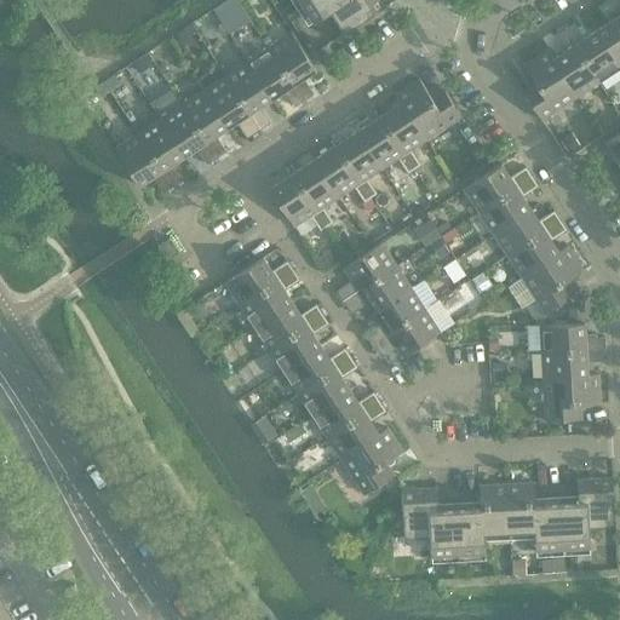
[(228,0),(225,3),(214,10),(228,30),(248,16),(237,0),(228,0)]
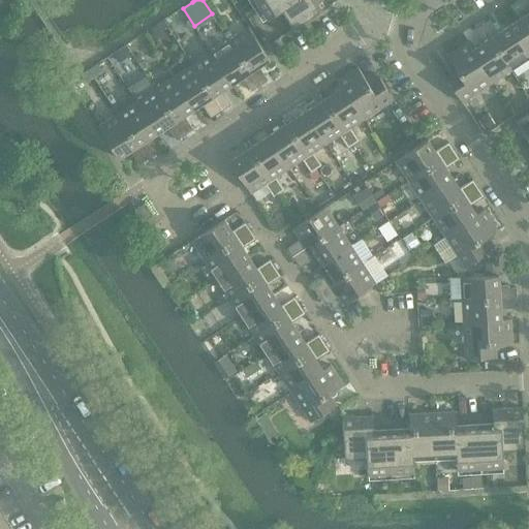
[(255,0),(269,20),(283,10),(294,29),(329,7),(324,0),(255,0)]
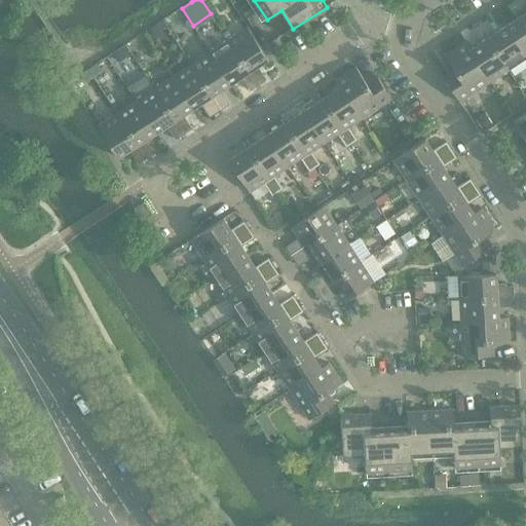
[(525,0),(517,0),(517,1),(523,10),(525,7),(525,0)]
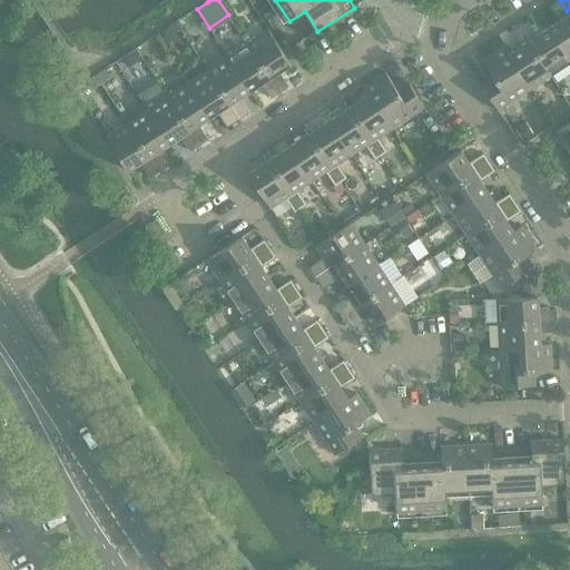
[(567,11),(560,1),(550,7),(556,13),(560,15),(567,11)]
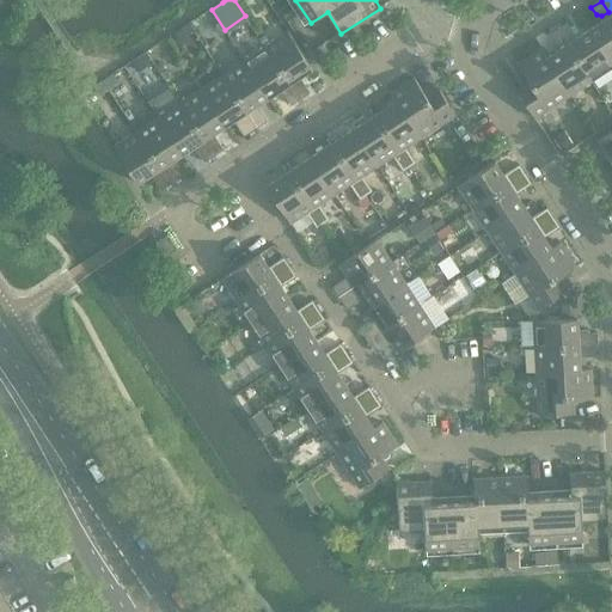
[(611,17),(589,30),(611,65),(611,17)]
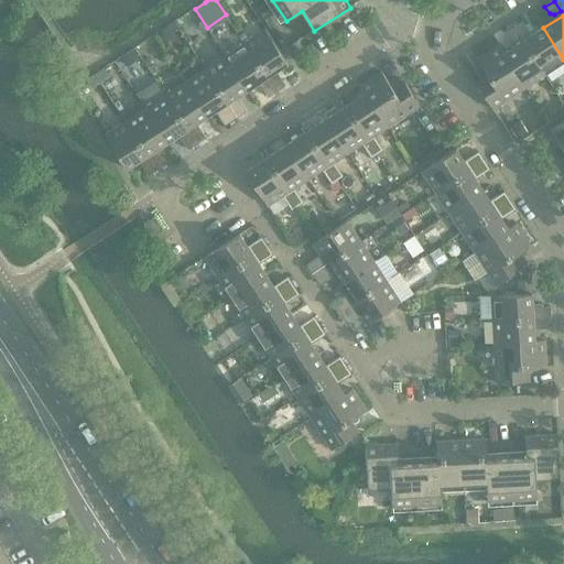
[(513,26),(523,41),(545,75),(563,63),(563,60),(543,28),(532,35),(523,21),(513,26)]
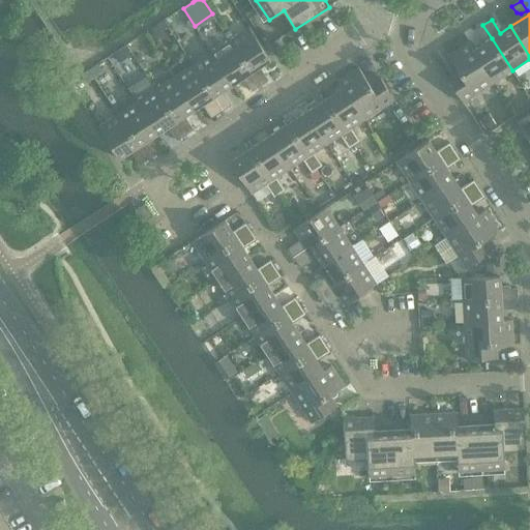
[(163,21),(151,29),(155,36),(168,28),(163,21)]
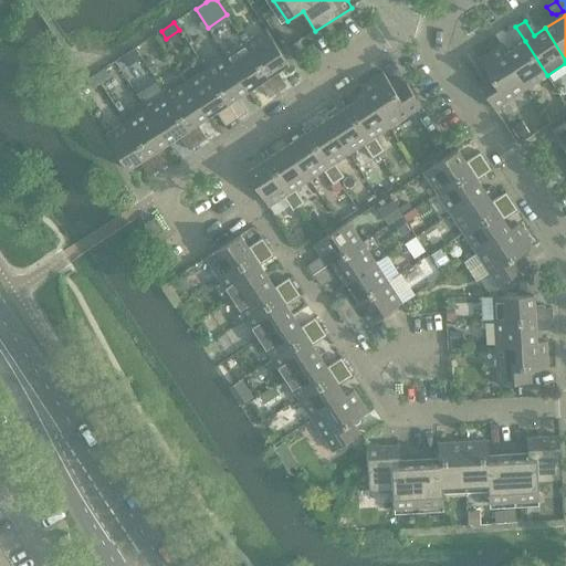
[(516,48),(506,54),(505,54),(527,88),(547,75),(525,41),(515,27),(506,33),(516,48)]
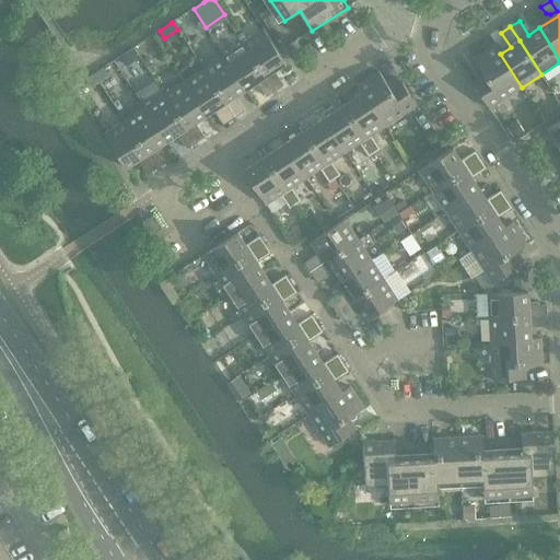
[(244,43),(266,77),(276,91),(284,85),(275,71),(287,63),(265,30),(244,43)]
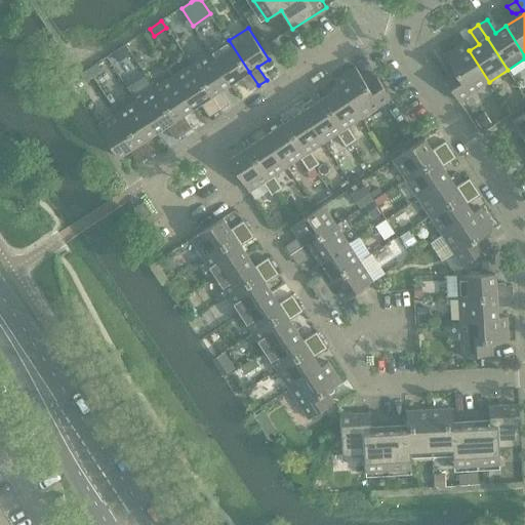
[(241,78),(244,82),(250,91),(258,85),(249,72),(229,40),(210,52),(231,84),(241,78)]
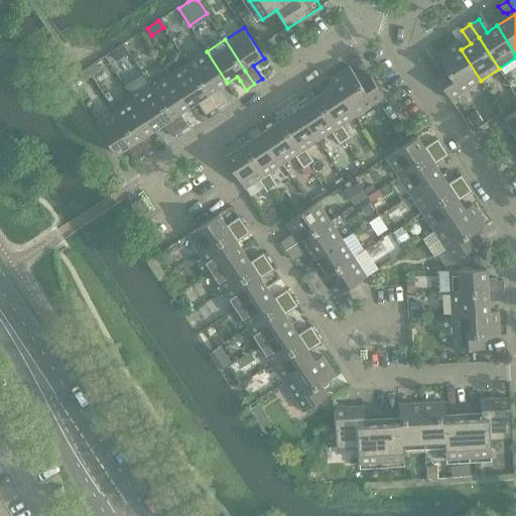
[(461,49),(462,49),(457,41),(436,54),(445,69),(435,76),(452,101),(481,81),(461,49)]
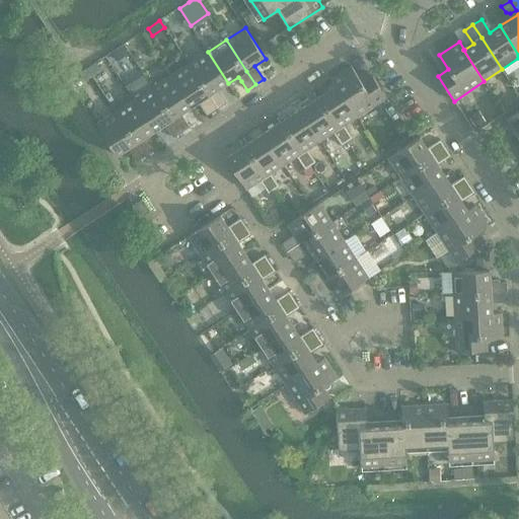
[(123,46),(112,53),(116,60),(127,53),(123,46)]
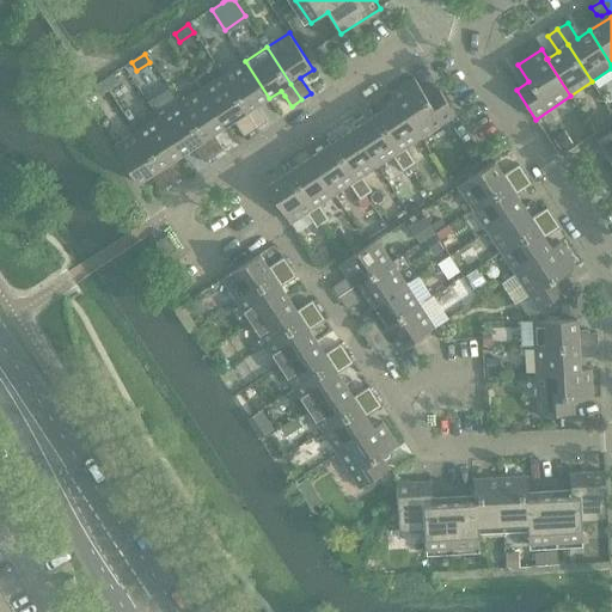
[(245,61),(224,75),(248,112),(258,128),(268,122),(263,114),(258,112),(258,108),(257,106),(269,98),(245,61)]
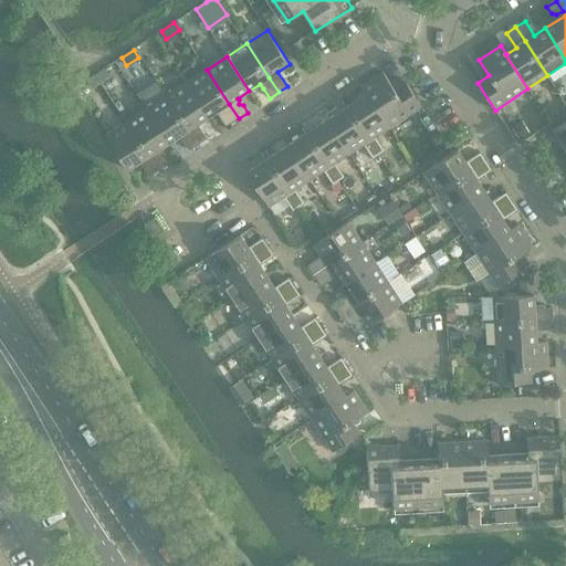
[(105,69),(95,74),(100,82),(109,75),(105,69)]
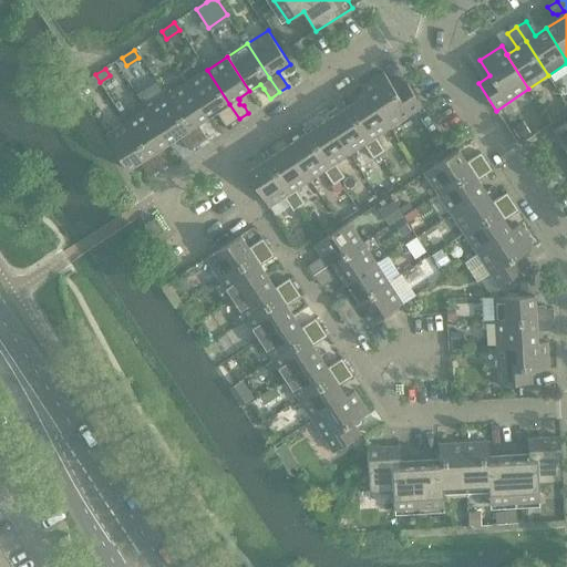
[(220,110),(224,114),(230,124),(239,119),(229,104),(207,70),(187,83),(209,117),(220,110)]
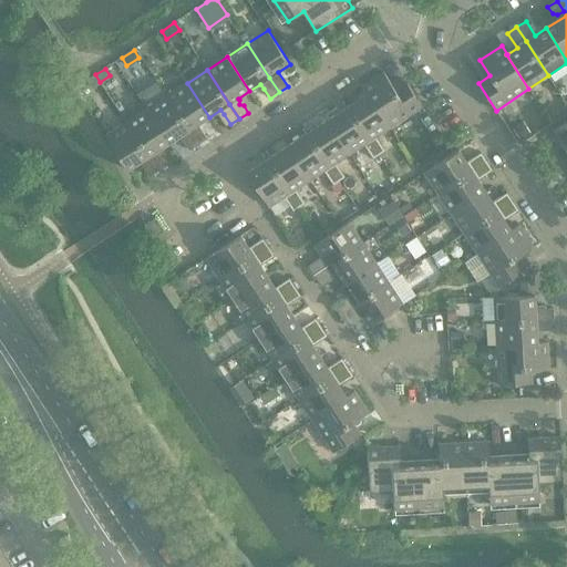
[(362,86),(367,94),(368,94),(391,129),(423,106),(405,80),(393,88),(384,72),(362,86)]
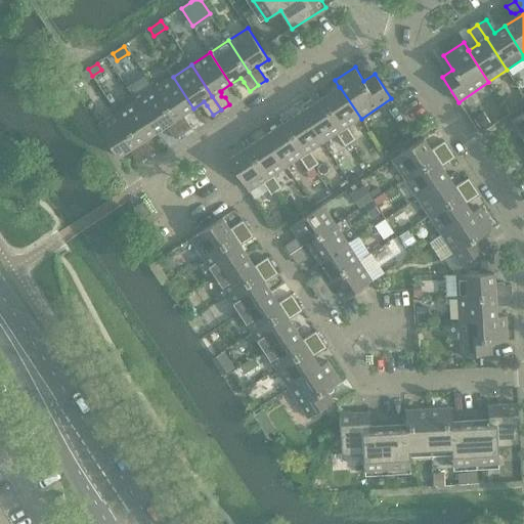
[(87,70),(81,74),(86,83),(93,78),(87,70)]
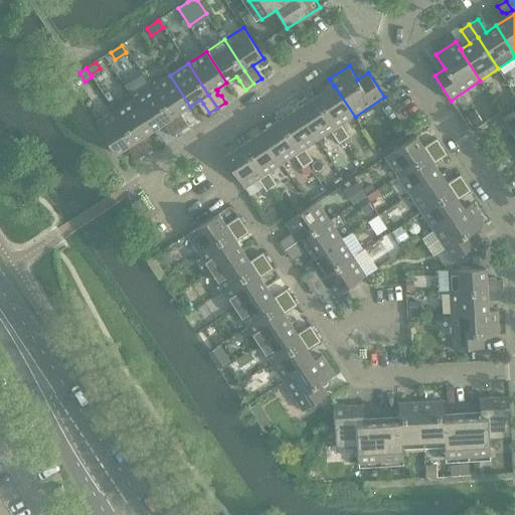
[(189,127),(180,113),(190,107),(170,75),(152,88),(172,119),(175,123),(181,132),(189,127)]
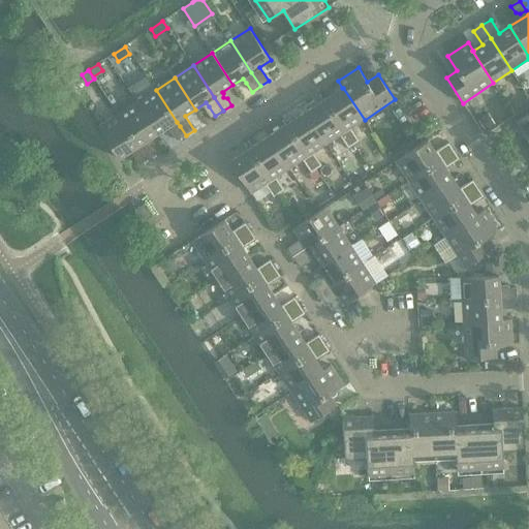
[(343,88),(342,88),(324,100),(346,132),(351,128),(365,120),(343,88)]
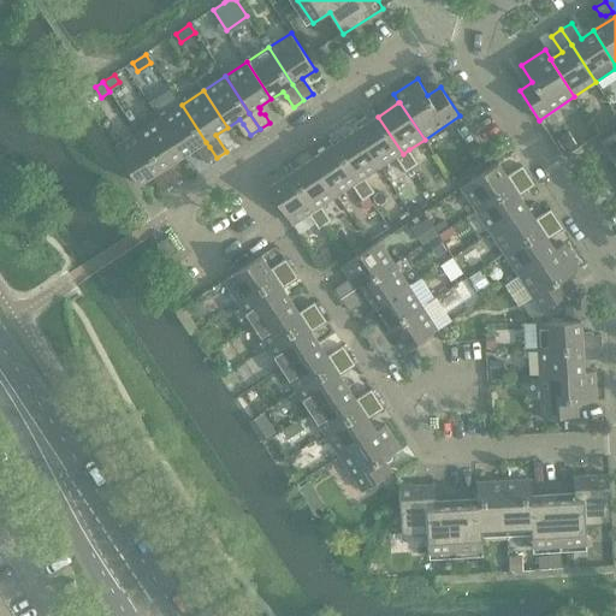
[(182,105),(160,118),(184,157),(206,142),(182,105)]
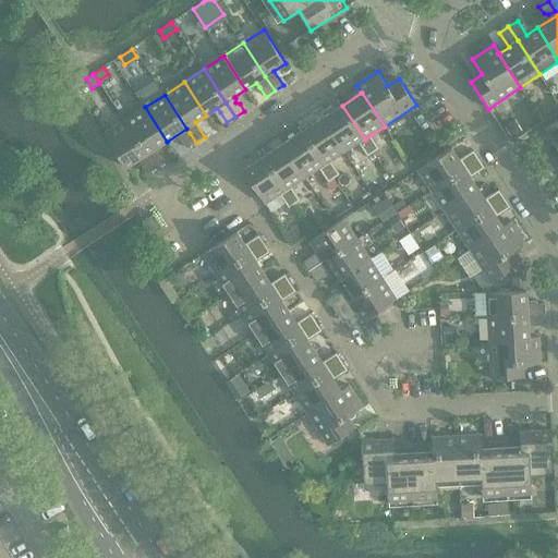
[(342,106),(323,118),(344,152),(359,143),(363,149),(375,142),(371,135),(365,140),(342,106)]
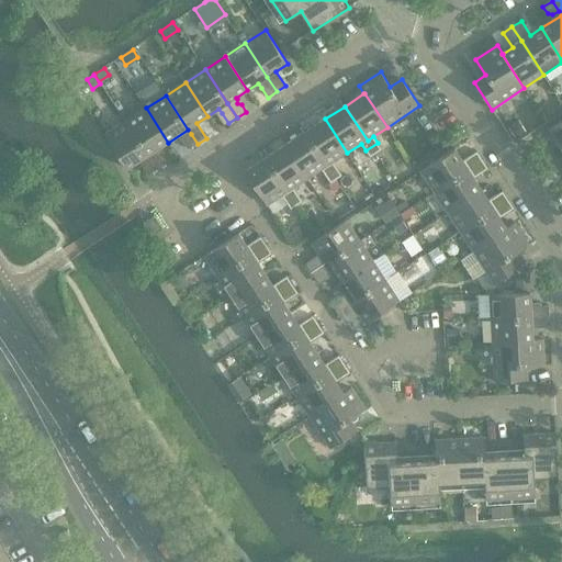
[(146,108),(125,121),(148,155),(168,143),(146,108)]
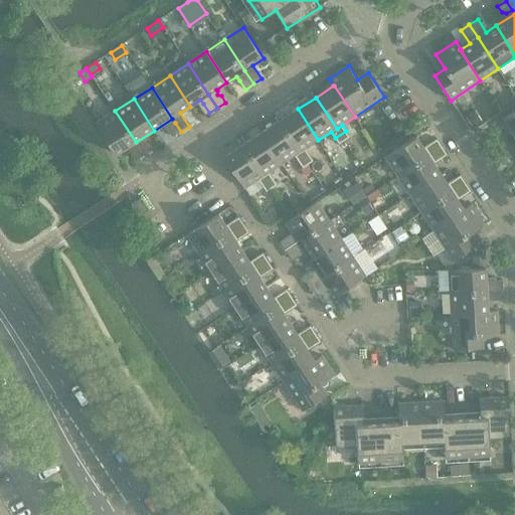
[(298,109),(280,121),(300,152),(306,149),(318,140),(298,109)]
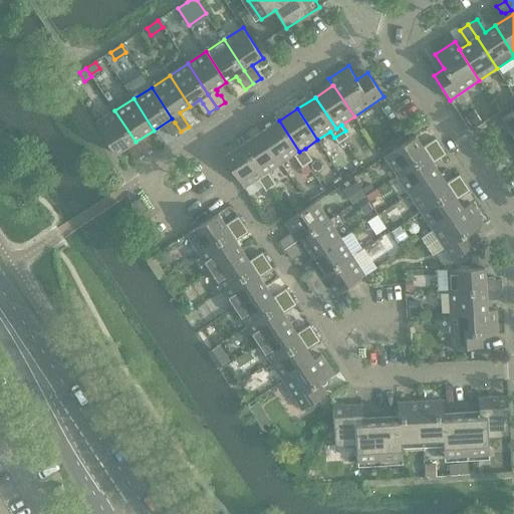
[(136,142),(114,110),(96,122),(116,155),(136,142)]
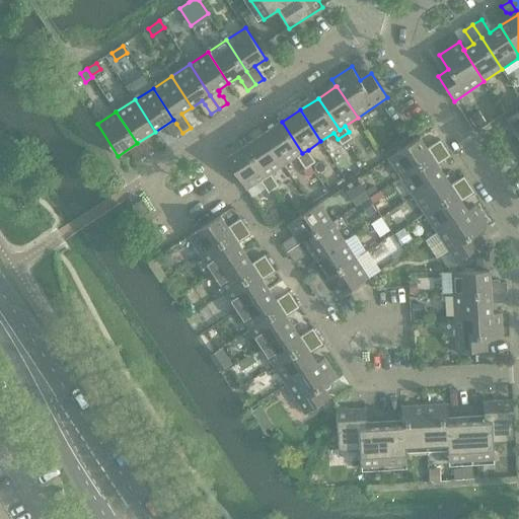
[(479,112),(469,119),(475,128),(486,122),(479,112)]
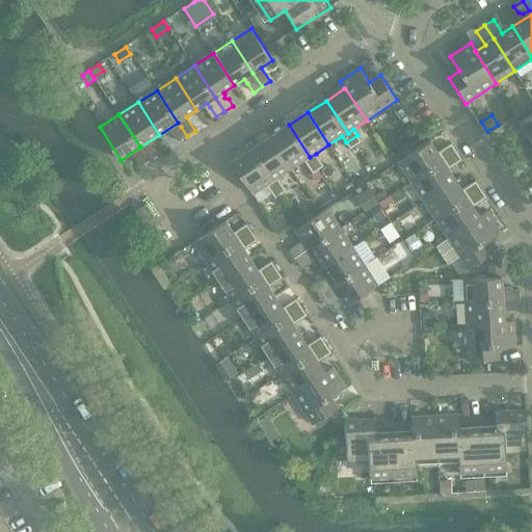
[(531,115),(521,123),(531,139),(531,115)]
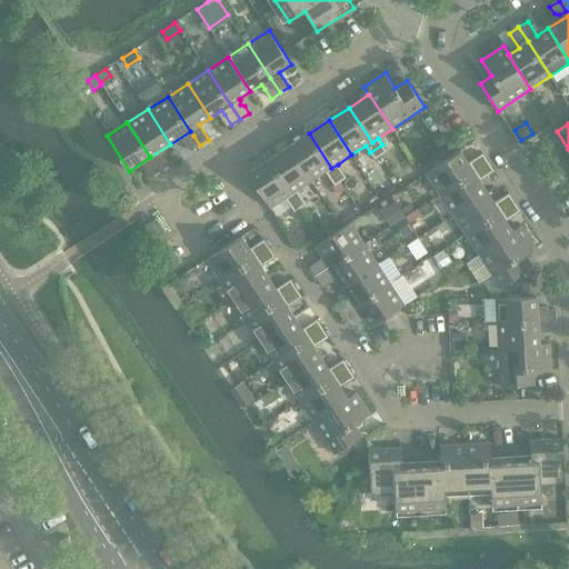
[(309,133),(289,147),(311,181),(326,172),(330,179),(342,171),(338,165),(331,168),(309,133)]
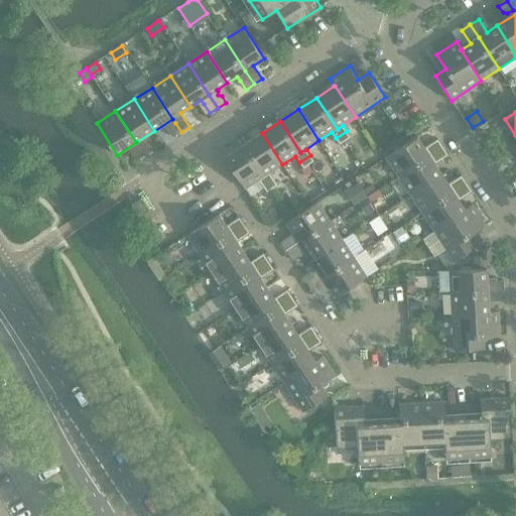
[(175,123),(169,126),(168,131),(173,137),(181,132),(175,123)]
